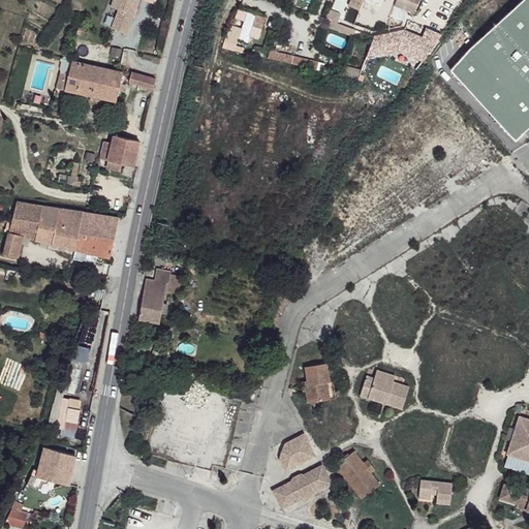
[(114,0),(112,7),(119,10),(112,29),(126,34),(139,0),(114,0)]
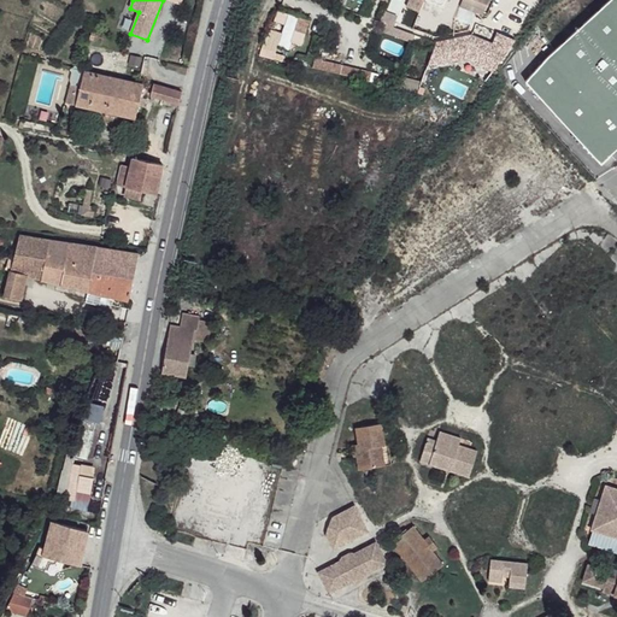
[(388,11),(397,13),(400,3),(391,0),(388,11)]
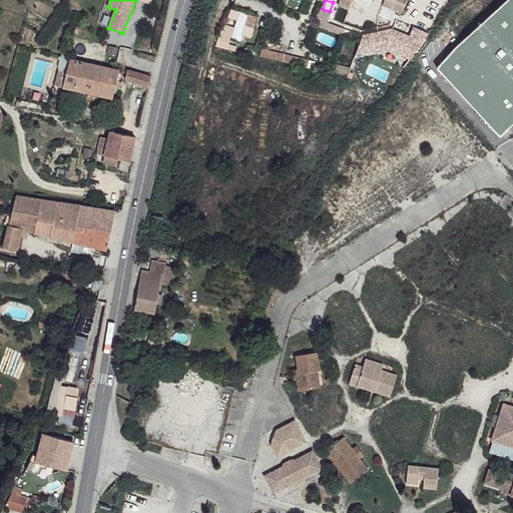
[(346,0),(369,8),(372,0),(346,0)]
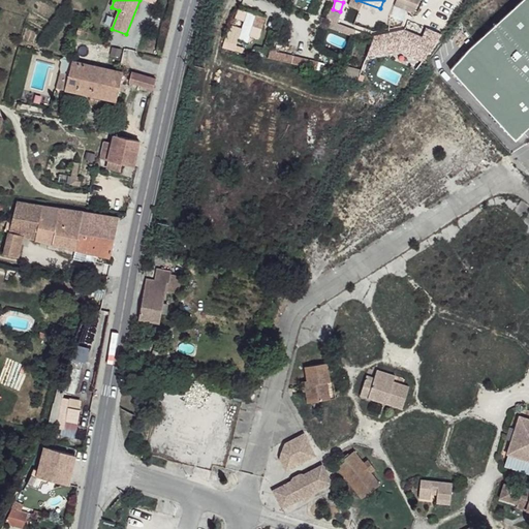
[(258,40),(263,18),(250,14),(245,36),(258,40)]
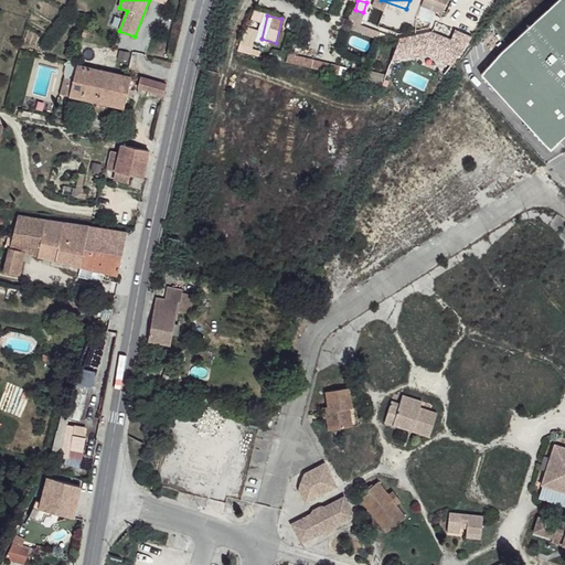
[(467,33),(436,20),(432,31),(462,43),(467,33)]
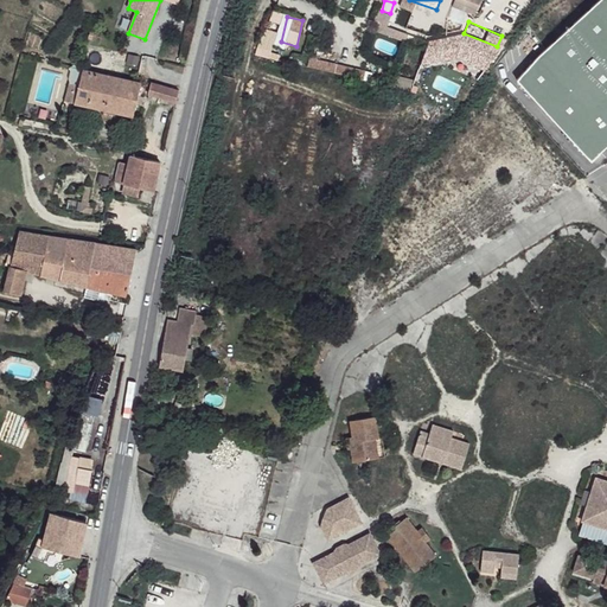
[(406,37),(376,26),(374,32),(402,44),(406,37)]
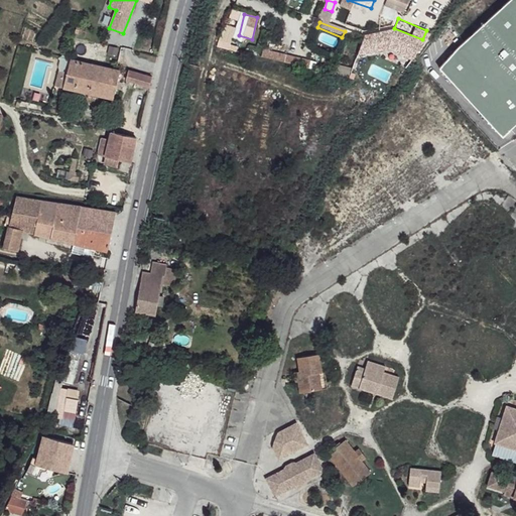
[(70,55),(69,59),(88,65),(94,37),(75,32),(70,55)]
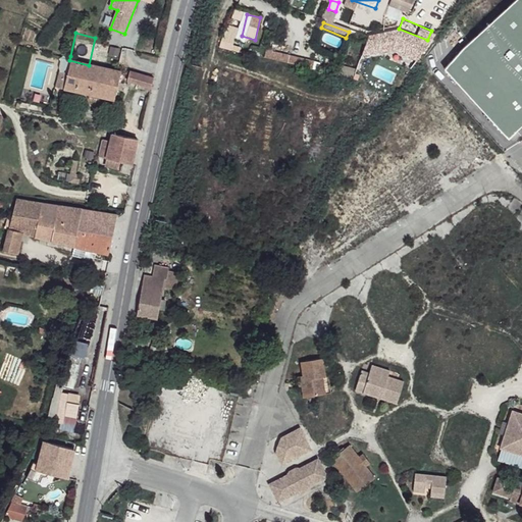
[(265,50),(263,58),(316,71),(318,62),(265,50)]
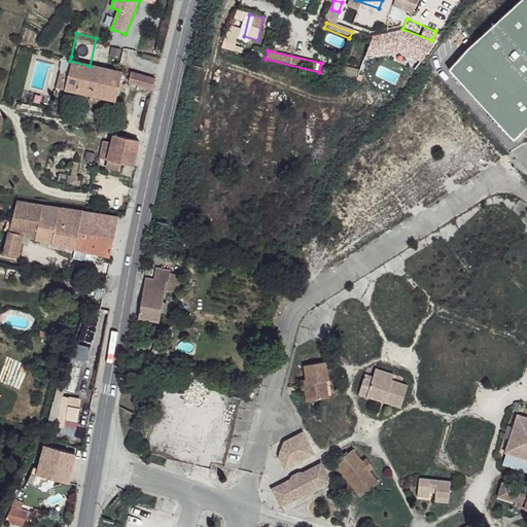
[(67,74),(63,90),(90,96),(100,98),(115,102),(123,73),(90,66),(70,61),(67,74)]
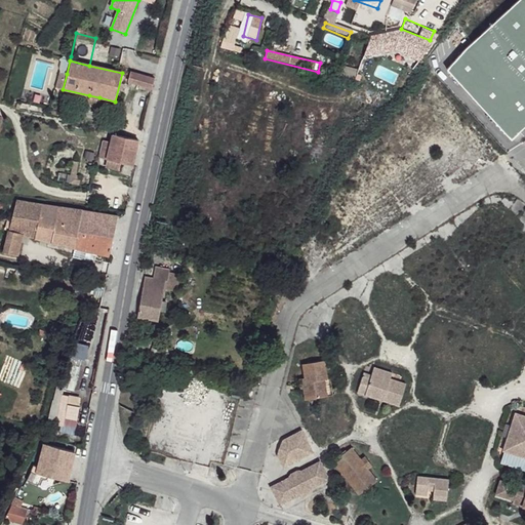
[(355,78),(356,70),(338,66),(336,75),(355,78)]
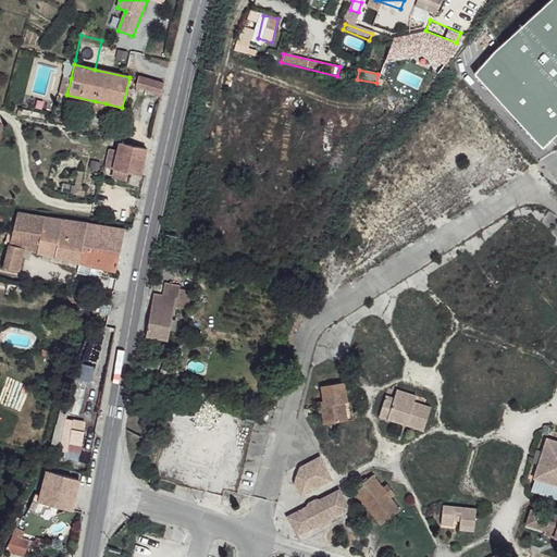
[(63,76),(59,94),(66,95),(71,78),(63,76)]
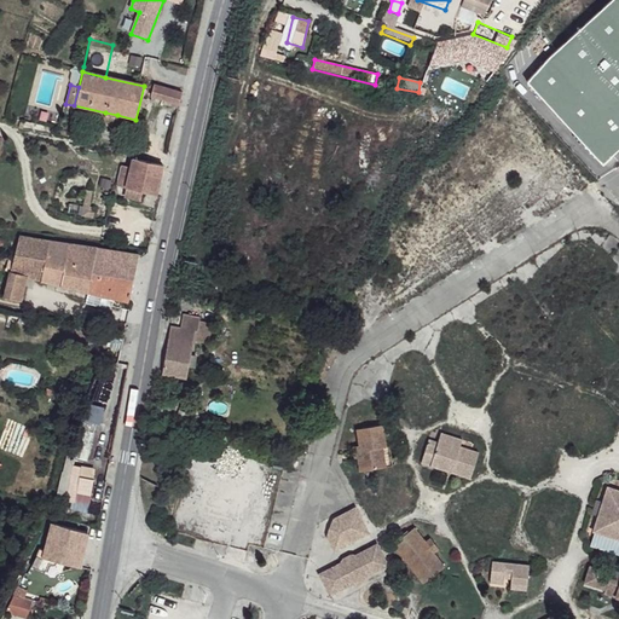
[(154,86),(150,97),(179,104),(181,93),(154,86)]
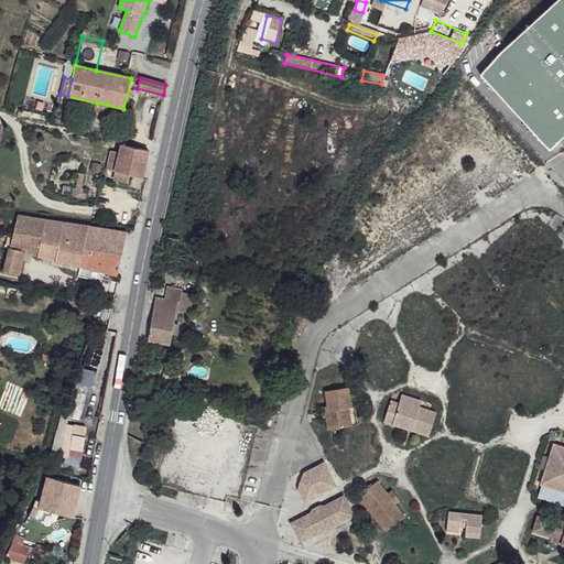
[(96,102),(94,111),(105,114),(107,105),(96,102)]
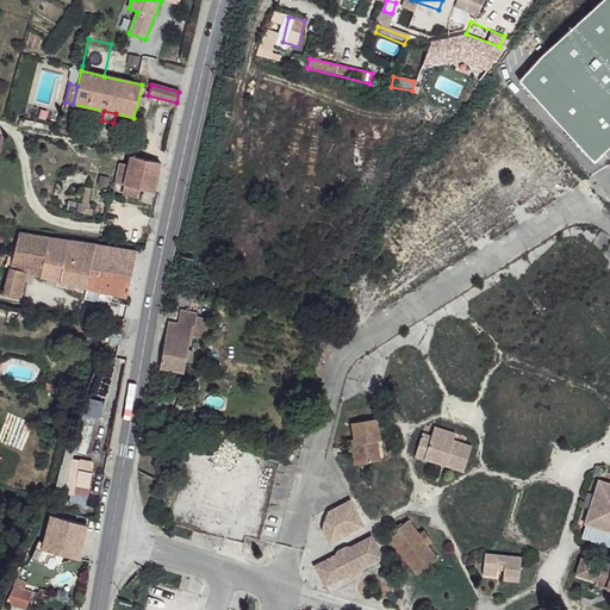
[(132,159),(131,167),(126,187),(125,195),(137,198),(139,190),(151,193),(159,165),(132,159)]
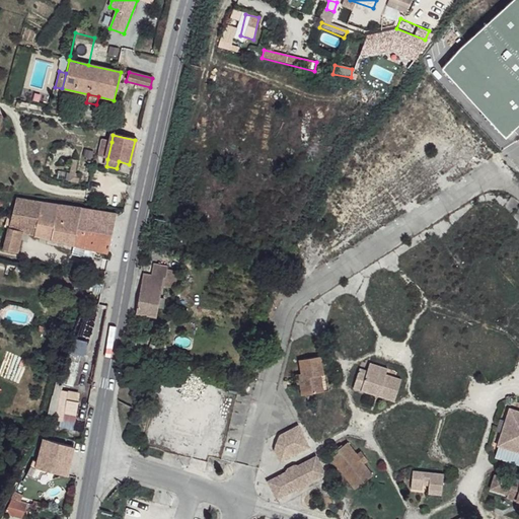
[(103,141),(99,158),(107,159),(112,142),(103,141)]
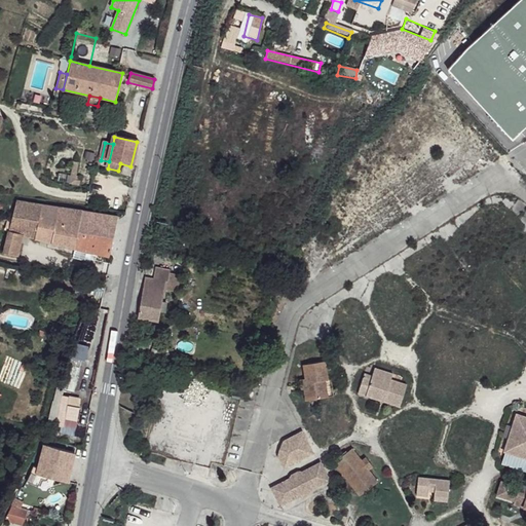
[(10,225),(5,252),(19,256),(22,235),(76,249),(78,233),(112,240),(118,216),(17,201),(12,221),(10,225)]
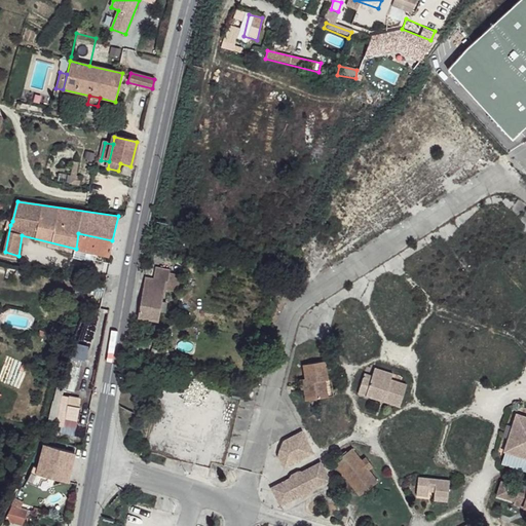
[(78,233),(76,249),(109,256),(112,240),(78,233)]
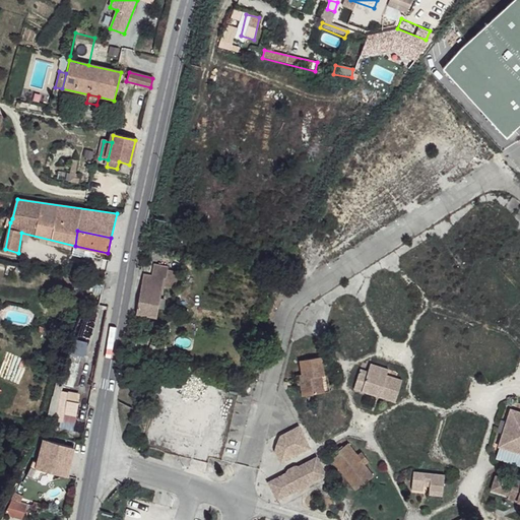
[(168,267),(154,265),(150,275),(164,278),(167,279),(168,271),(168,267)]
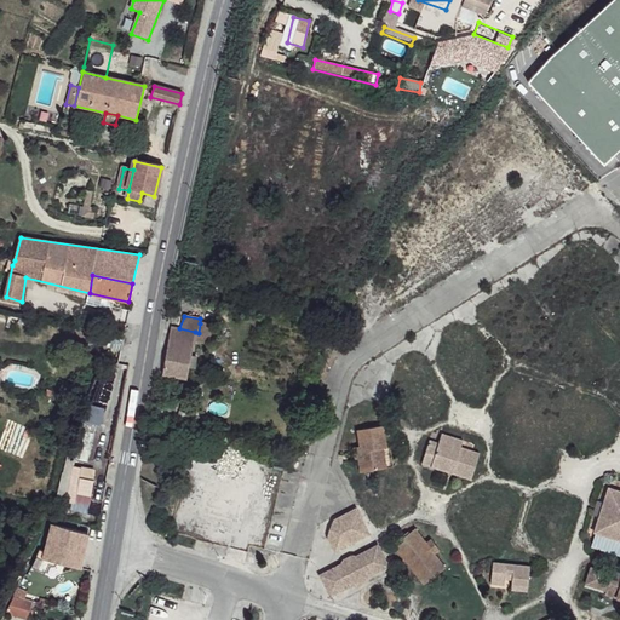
[(211,325),(200,323),(199,333),(195,332),(194,344),(207,348),(211,325)]
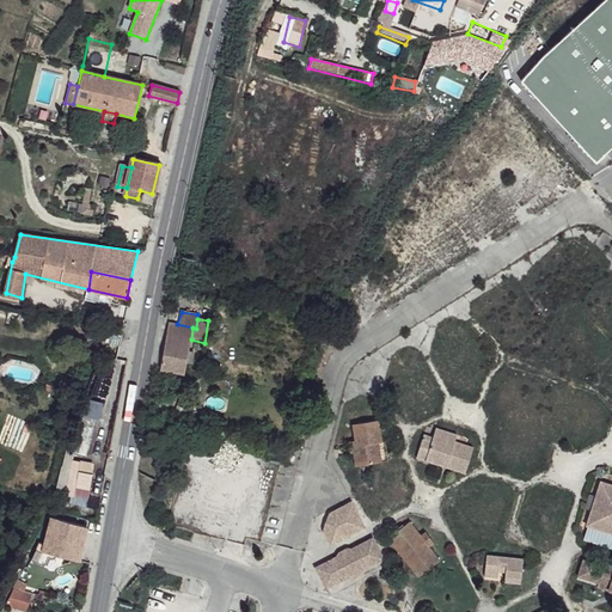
[(177,324),(170,324),(160,369),(184,374),(191,340),(193,328),(177,324)]
